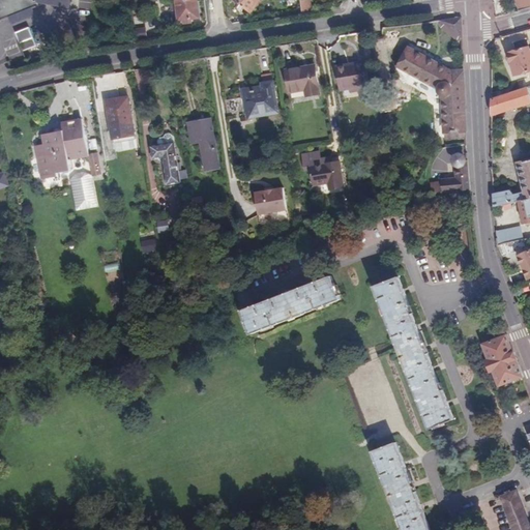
[(0,0),(0,22),(8,19),(32,9),(38,6),(37,4),(64,9),(65,0),(0,0)]
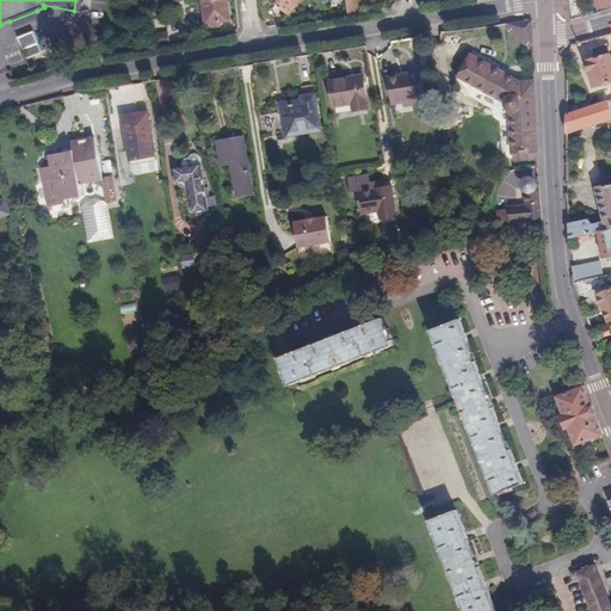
[(229,22),(226,0),(221,0),(203,2),(205,25),(209,24),(220,23),(229,22)]
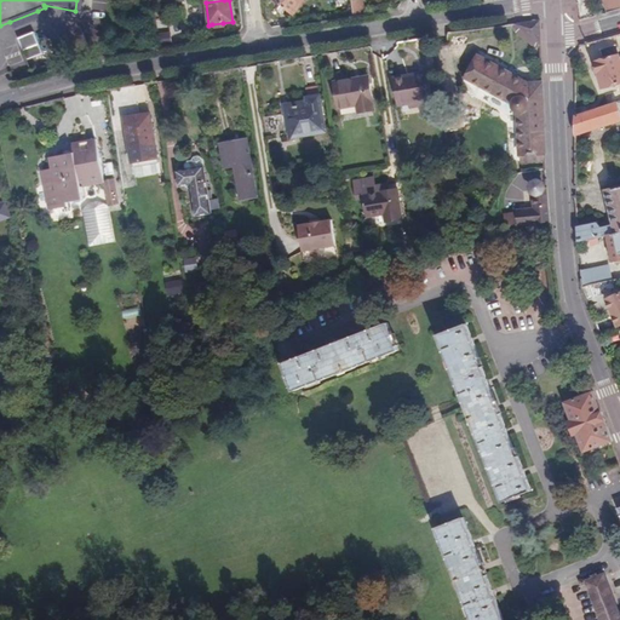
[(275,0),(294,15),(304,0),(275,0)]
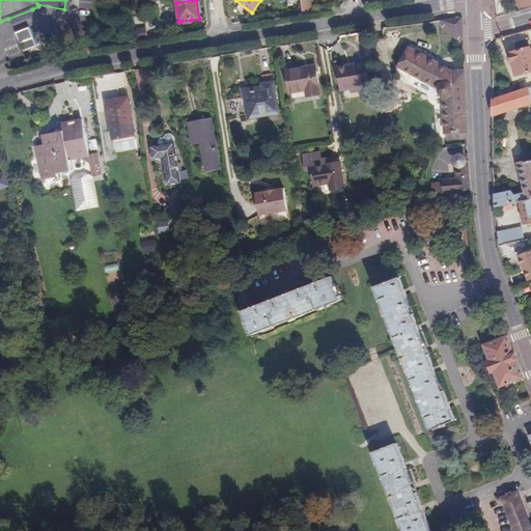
[(301,0),(303,12),(312,11),(310,0),(301,0)]
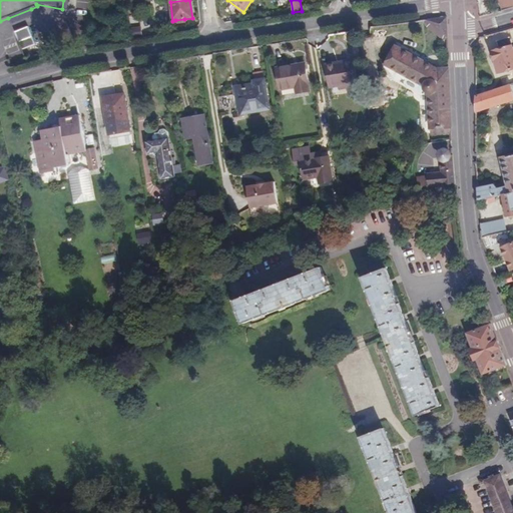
[(512,0),(500,0),(503,11),(512,7),(512,0)]
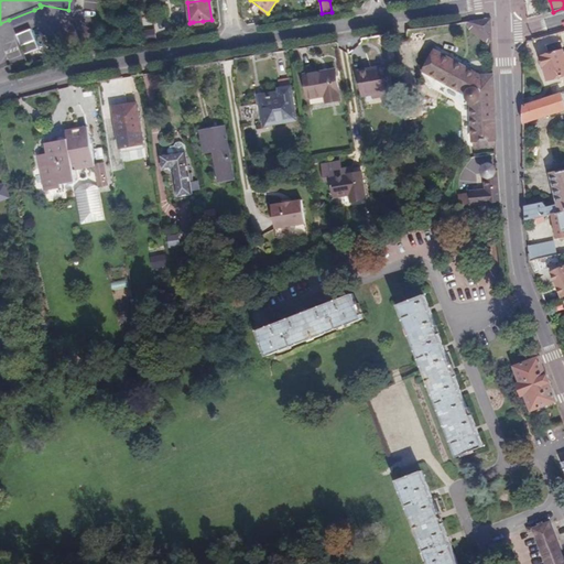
[(34,10),(9,20),(12,28),(38,18),(34,10)]
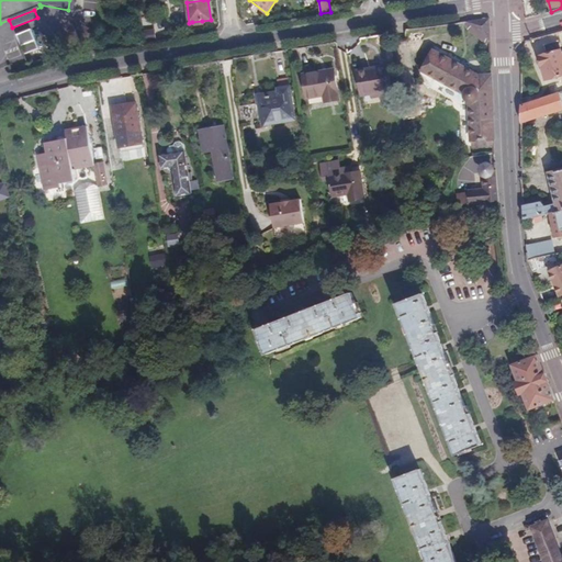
[(490,20),(469,22),(474,29),(480,32),(490,41),(490,20)]
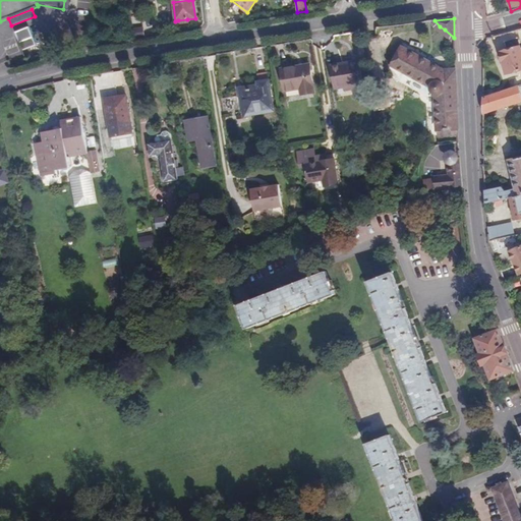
[(143,38),(142,26),(130,29),(131,40),(143,38)]
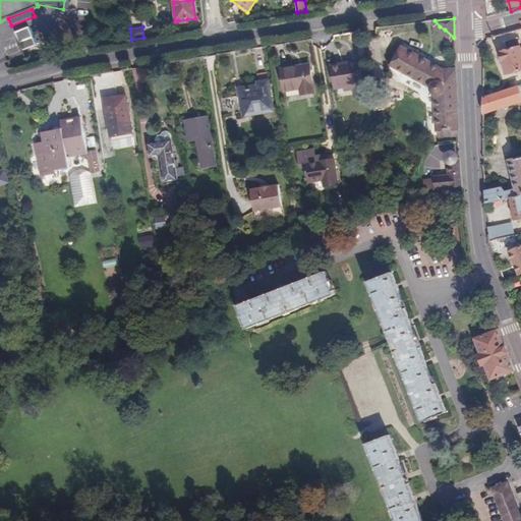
[(20,51),(35,47),(27,27),(14,33),(20,51)]
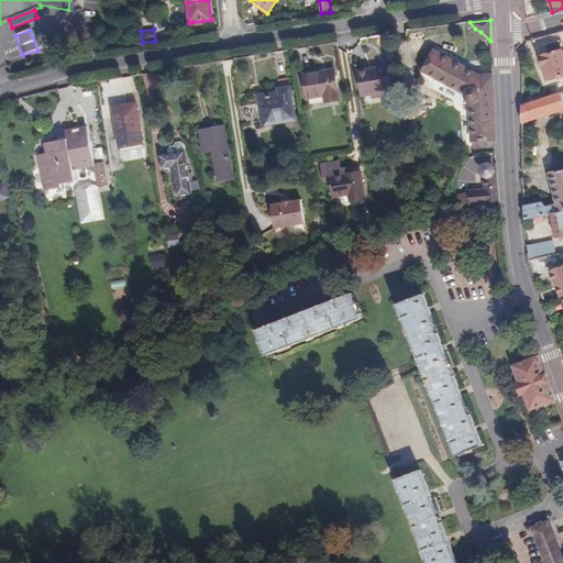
[(492,51),(490,41),(481,32),(476,37),(492,51)]
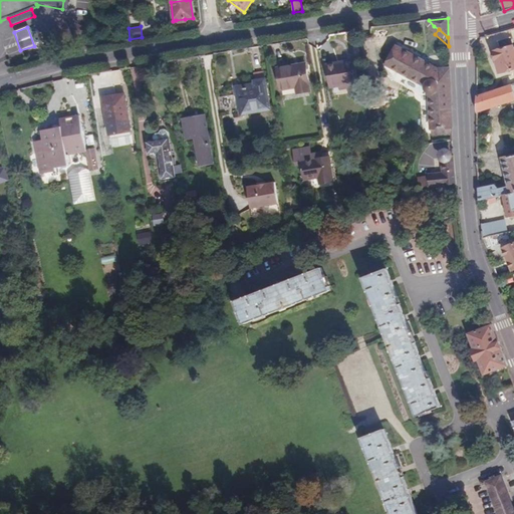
[(498,40),(511,35),(510,30),(496,34),(498,40)]
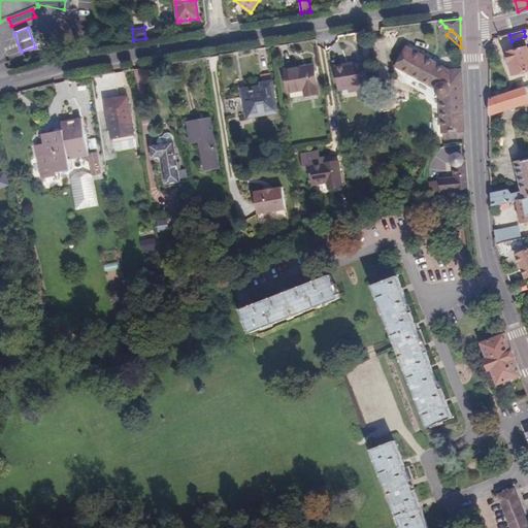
[(527,48),(527,50),(523,38),(509,43),(512,52),(506,55),(506,56),(504,58),(505,62),(507,64),(509,63),(514,76),(527,71),(527,48)]
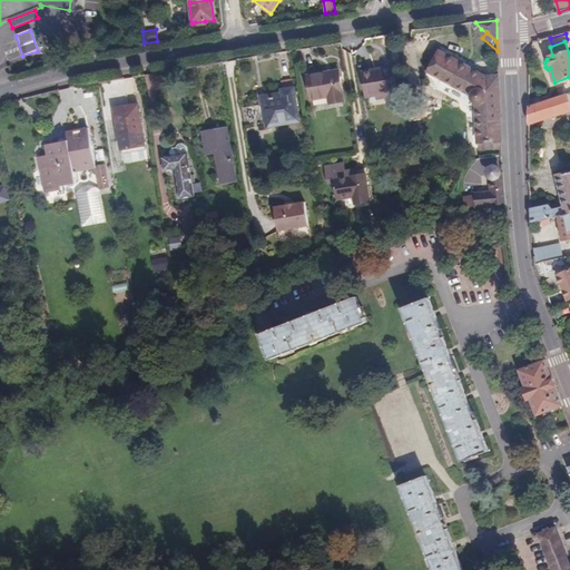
[(438,74),(449,55),(443,51),(433,70),(438,74)]
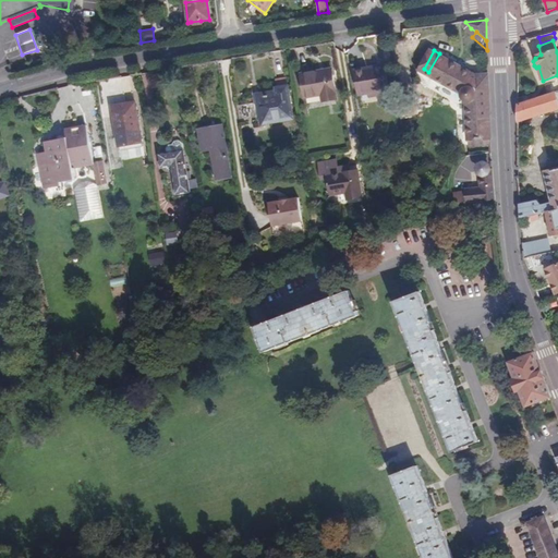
[(490,145),(487,74),(475,74),(439,53),(428,72),(465,94),(465,98),(469,102),(473,102),(475,140),(483,140),(484,145),(490,145)]
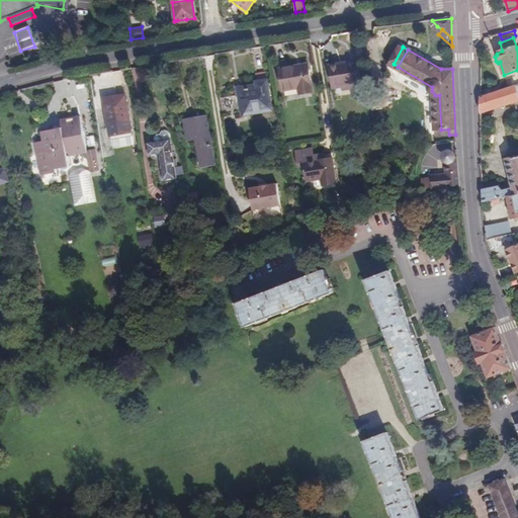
[(352,88),(361,86),(357,61),(329,66),(333,86),(351,83),(352,88)]
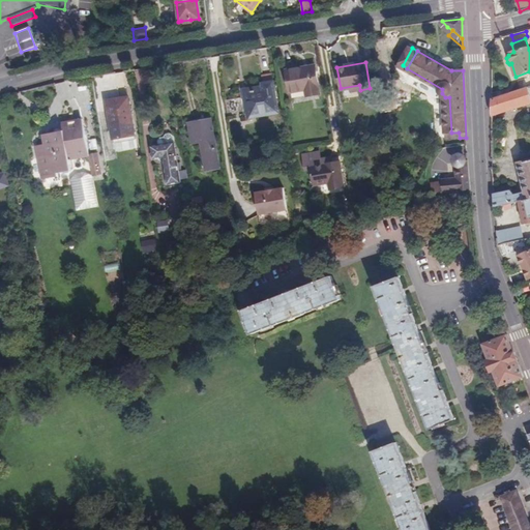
[(314,65),(286,70),(290,91),(305,89),(306,95),(319,93),(314,65)]
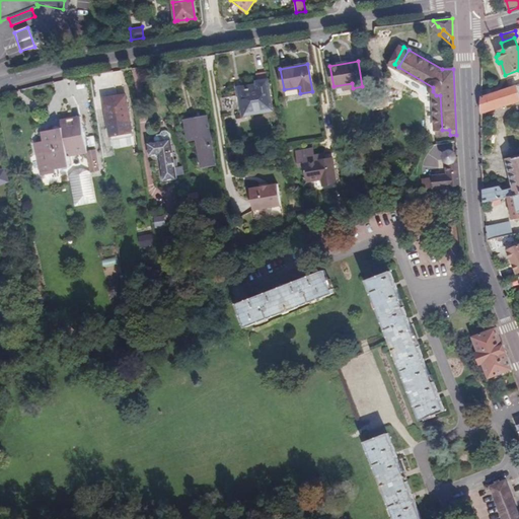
[(244,116),(272,112),(267,81),(266,81),(265,73),(255,74),(256,83),(255,83),(256,89),(240,91),(244,116)]
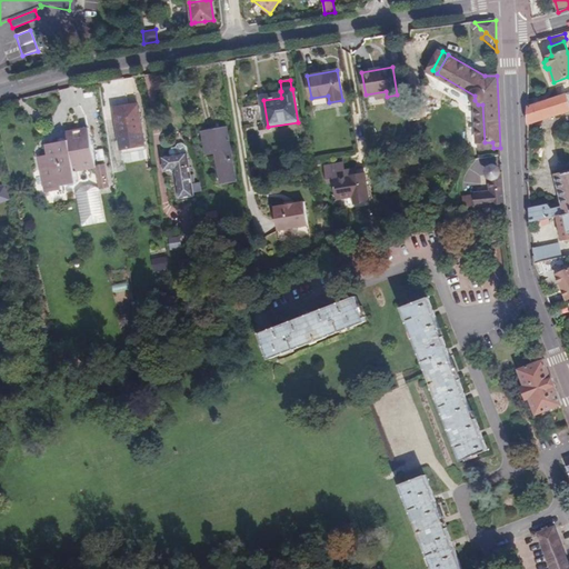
[(568,93),(527,107),(528,123),(568,110),(568,93)]
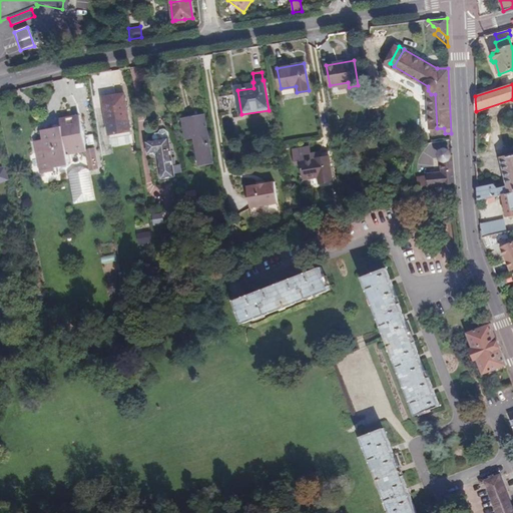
[(131,132),(131,126),(126,99),(115,101),(115,106),(105,108),(108,130),(109,136),(131,132)]
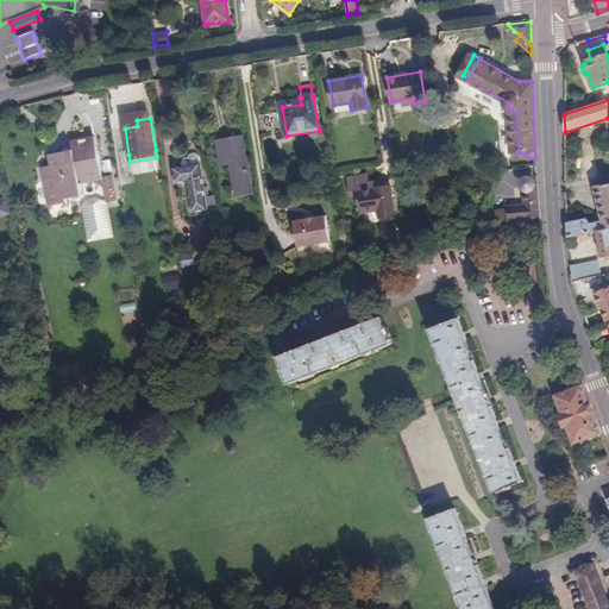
[(238,194),(251,193),(242,138),(220,142),(223,163),(233,162),(238,194)]
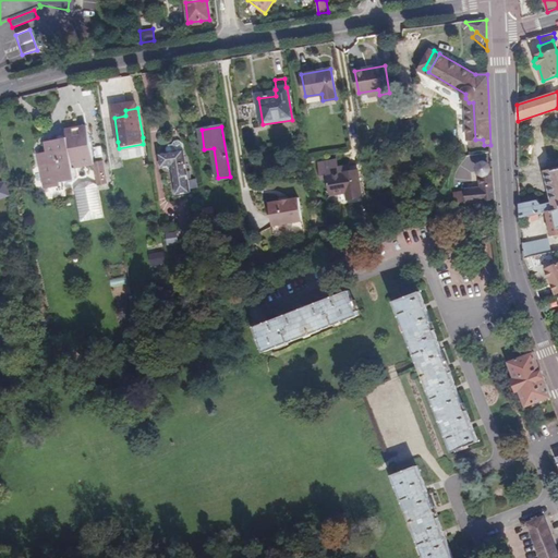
[(70,170),(92,167),(85,129),(63,132),(64,140),(48,143),(45,148),(46,153),(35,155),(41,190),(57,187),(57,184),(72,182),(70,170)]
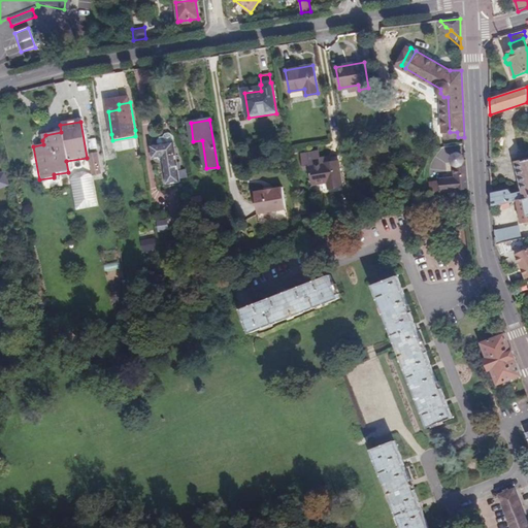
[(168,184),(180,182),(173,137),(169,134),(166,134),(164,137),(160,137),(158,140),(159,144),(152,145),(154,159),(164,157),(168,184)]
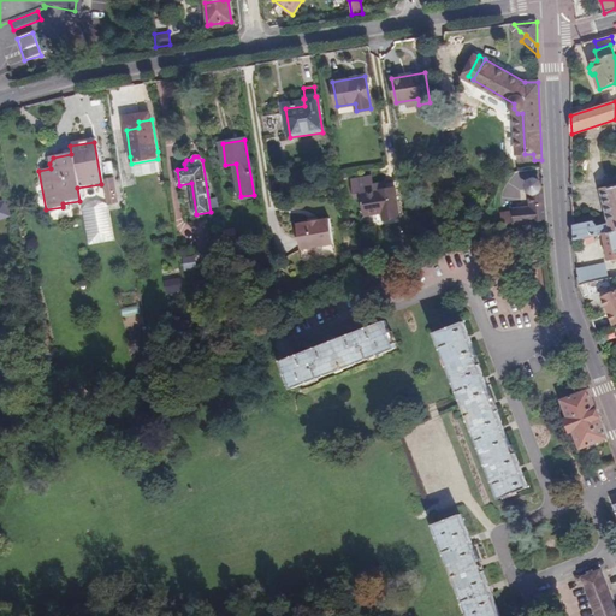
[(111,182),(101,184),(105,203),(114,202),(111,182)]
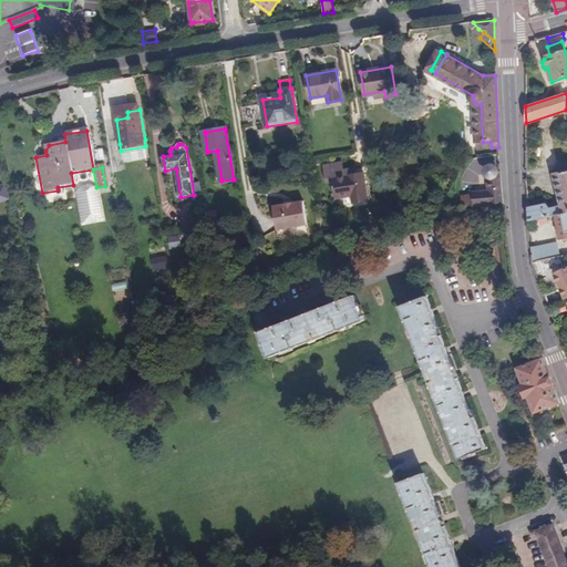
[(527,208),(529,224),(556,216),(566,213),(566,169),(553,174),(559,206),(549,209),(546,205),(527,208)]
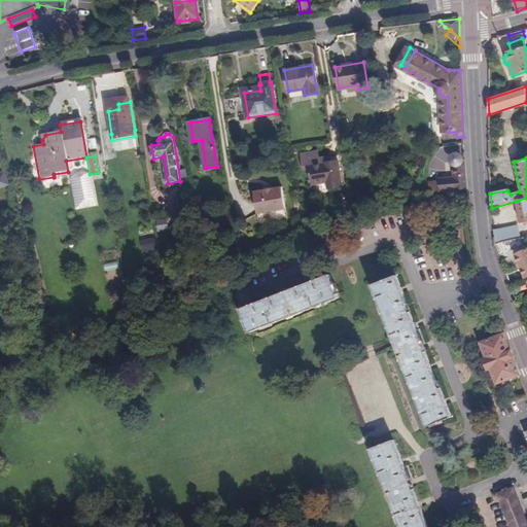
[(337,160),(309,165),(312,180),(326,178),(328,186),(342,184),(337,160)]
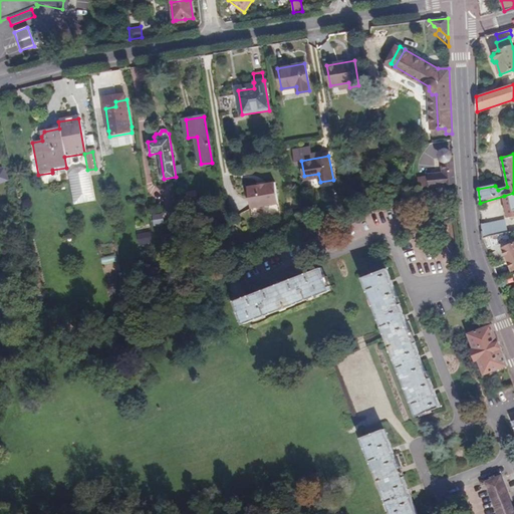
[(429,188),(440,187),(457,185),(454,157),(450,158),(448,156),(445,156),(443,159),(444,172),(428,174),(429,177),(429,188)]
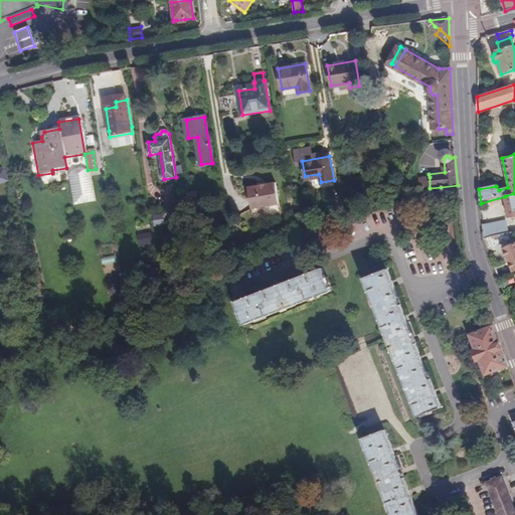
[(129,173),(137,172),(134,157),(126,159),(129,173)]
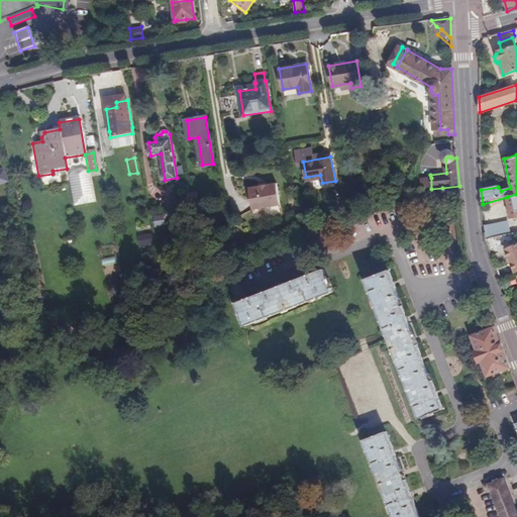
[(74,204),(93,201),(88,172),(82,169),(74,170),(69,176),(74,204)]
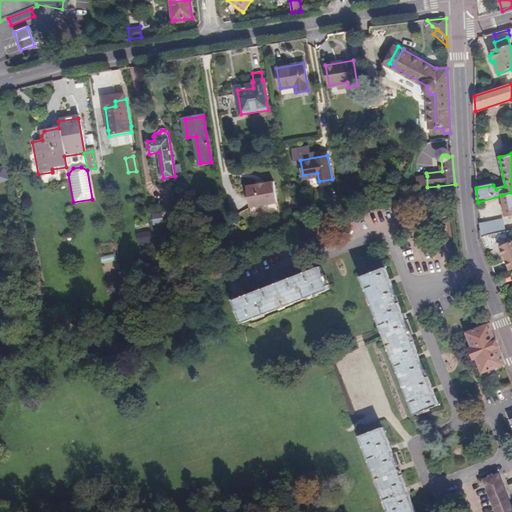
[(427,187),(427,176),(419,178),(421,189),(427,187)]
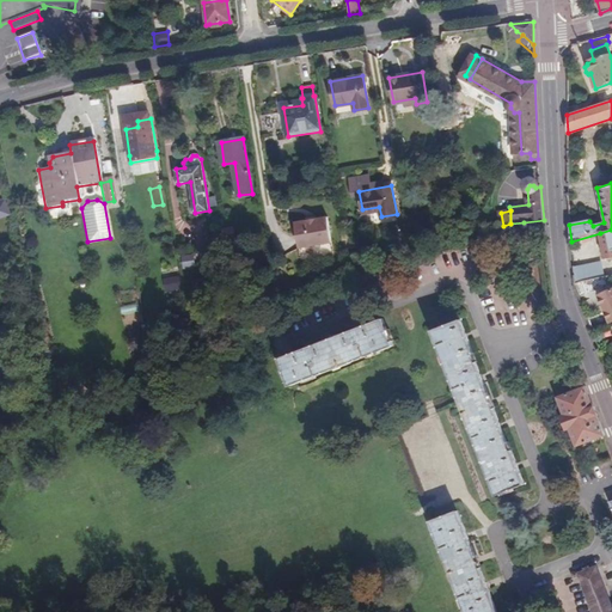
[(328,220),(295,225),(299,250),(331,245),(328,220)]
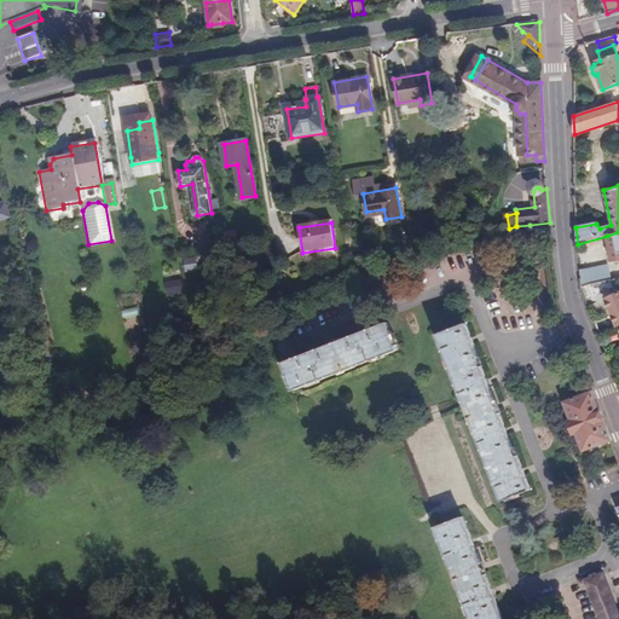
[(237,241),(235,229),(223,230),(224,242),(237,241)]
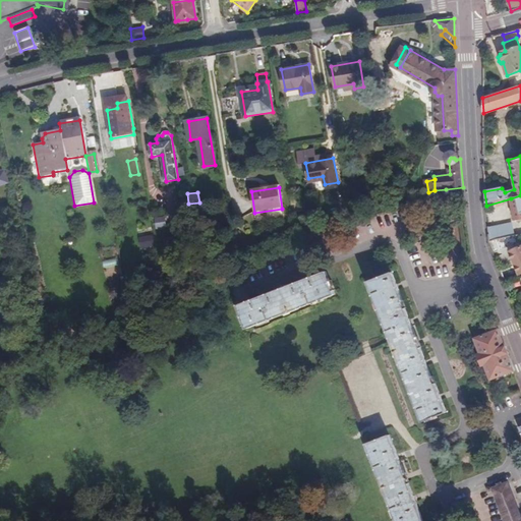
[(520,195),(511,198),(515,221),(520,220),(520,195)]
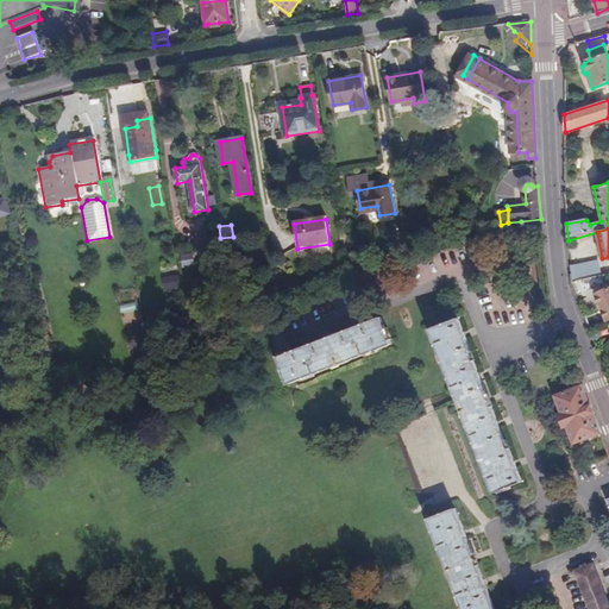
[(598,264),(578,269),(582,282),(601,277),(598,264)]
